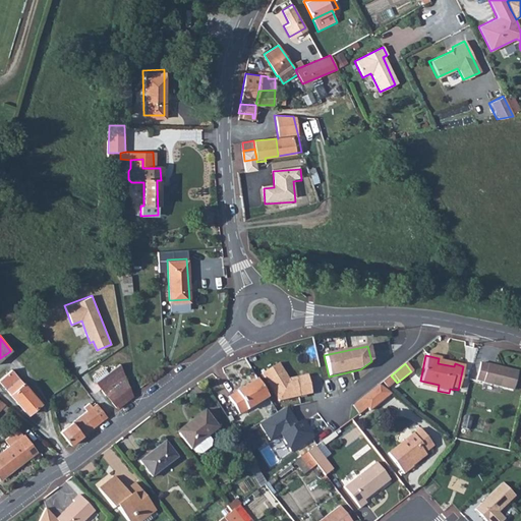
[(476,382),(482,384),(486,365),(480,363),(476,382)]
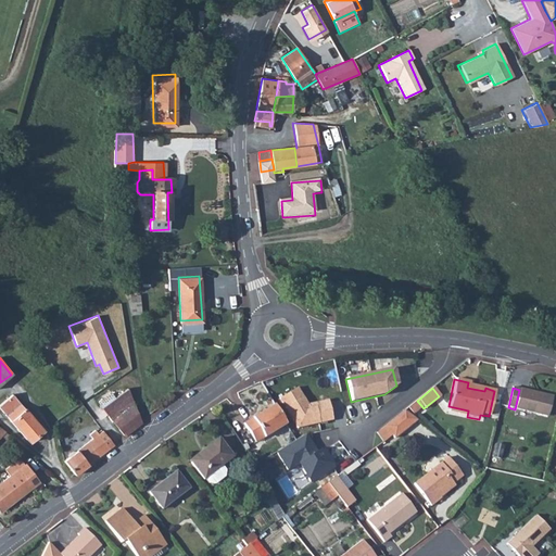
[(125,438),(142,424),(127,390),(109,404),(105,400),(99,404),(125,438)]
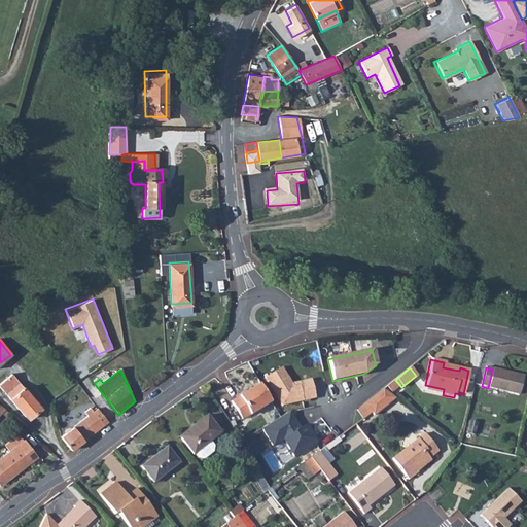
[(265,380),(282,407),(314,399),(311,384),(293,387),(282,370),(265,380)]
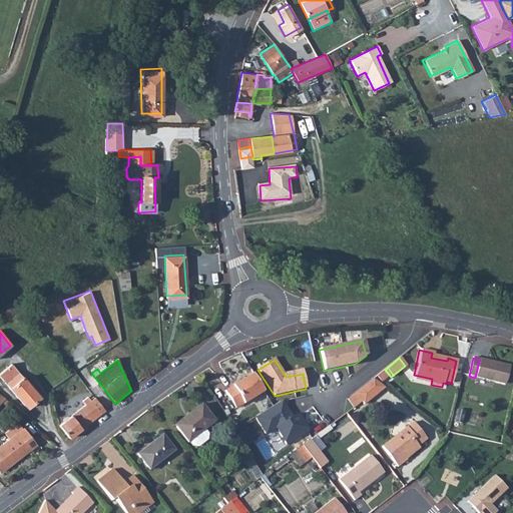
[(479,360),(475,378),(504,385),(509,367),(479,360)]
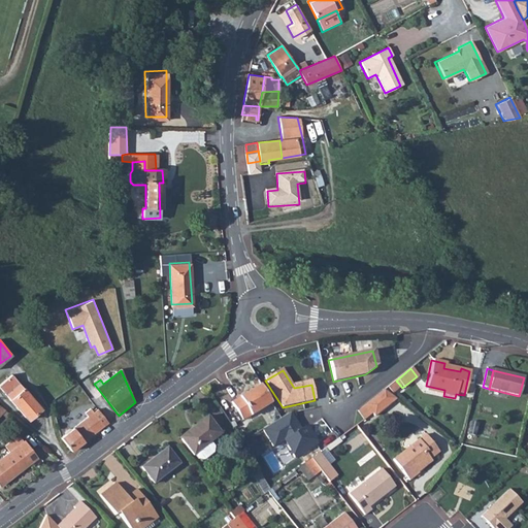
[(0,383),(0,388),(26,420),(38,409),(10,374),(0,383)]
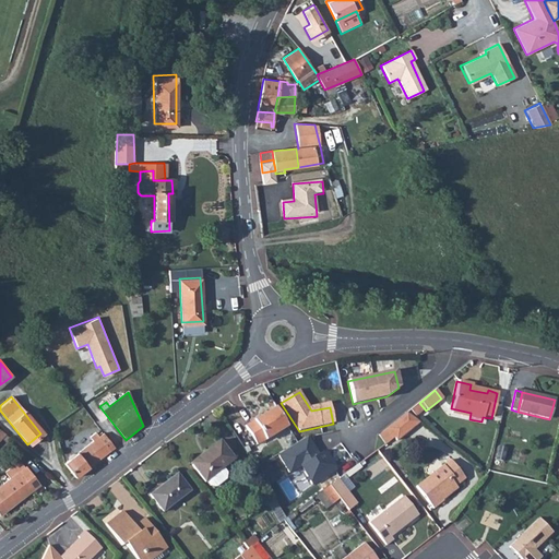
[(450,414),(470,419),(471,413),(451,408),(450,414)]
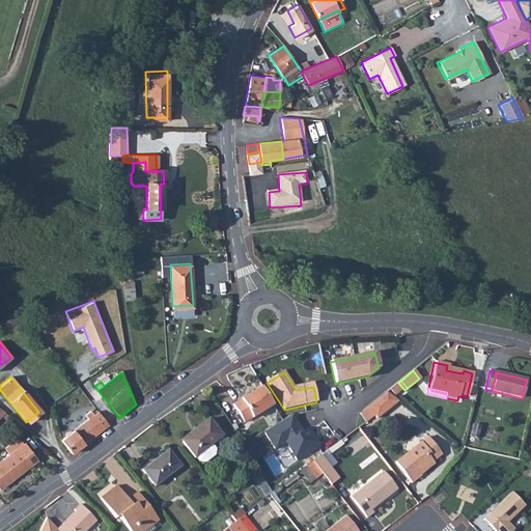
[(272,407),(269,401),(261,391),(260,389),(231,408),(243,424),(272,407)]
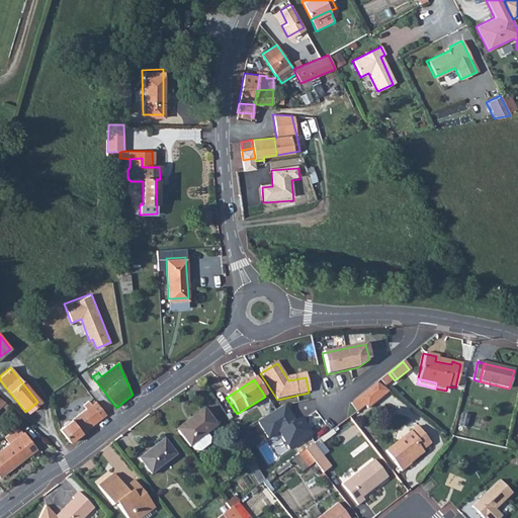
[(386,392),(375,383),(355,400),(361,408),(363,410),(386,392)]
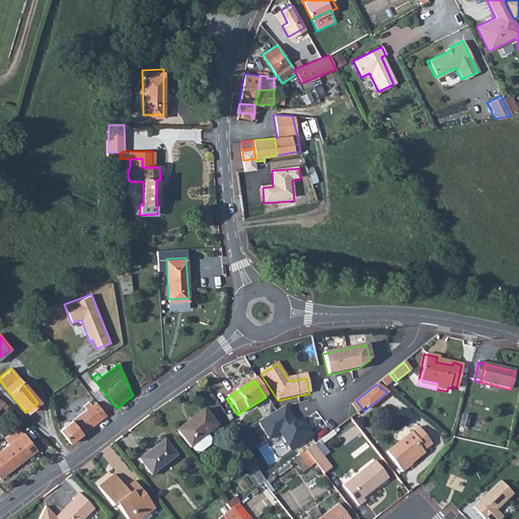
[(362,409),(356,400),(350,404),(357,413),(362,409)]
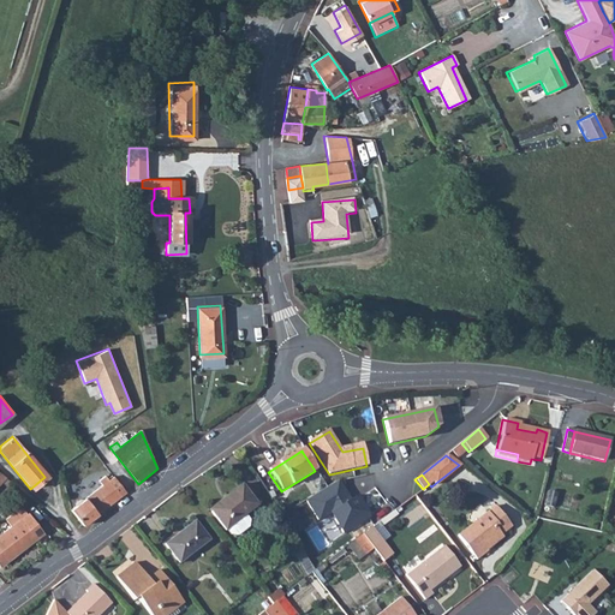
[(121,489),(114,481),(111,484),(109,482),(71,511),(83,526),(120,497),(117,491),(121,489)]
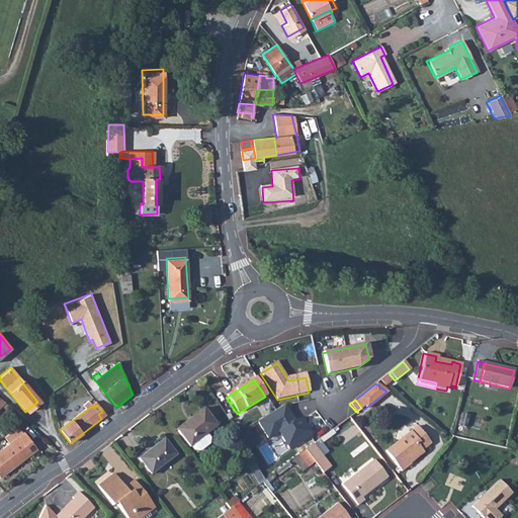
[(281,407),(256,422),(266,439),(277,432),(287,449),(309,436),(298,420),(292,424),(289,419),(291,418),(287,405),(281,407)]
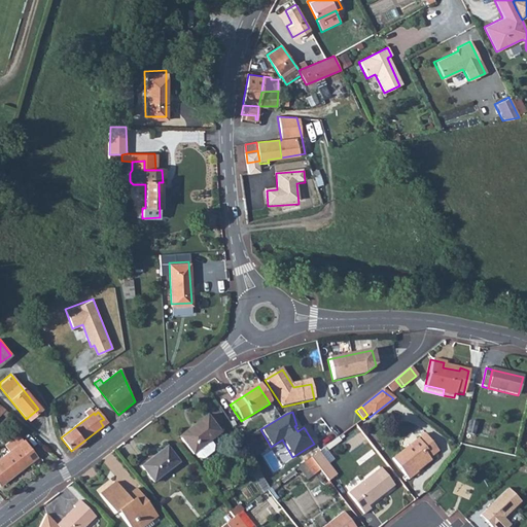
[(206,416),(191,427),(192,429),(180,438),(190,453),(191,453),(196,457),(201,458),(211,450),(211,445),(209,442),(218,433),(206,416)]
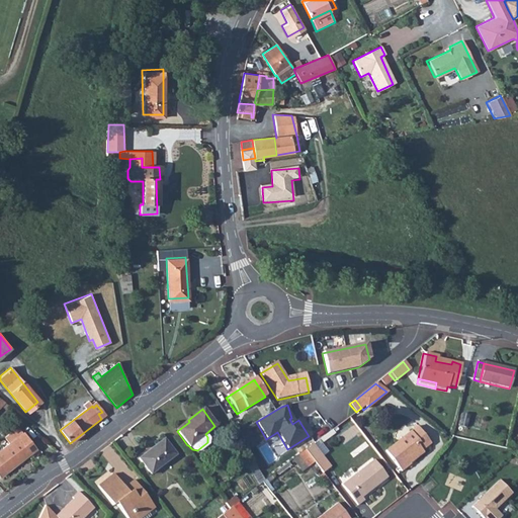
[(458,425),(465,427),(468,416),(460,414),(458,425)]
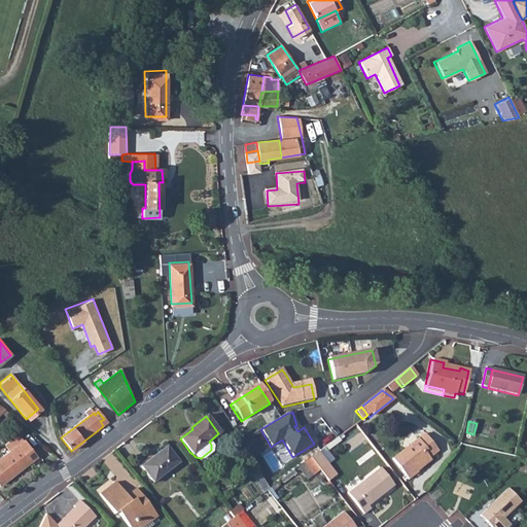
[(192,429),(191,427),(179,436),(180,438),(192,429)]
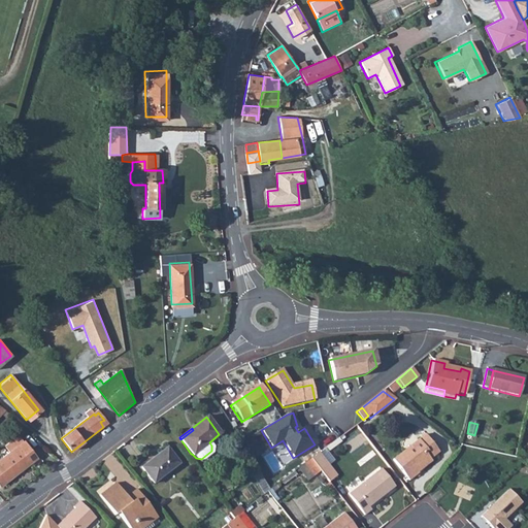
[(420,466),(430,458),(437,452),(424,435),(392,460),(408,481),(418,473),(418,472),(415,468),(419,464),(420,466)]
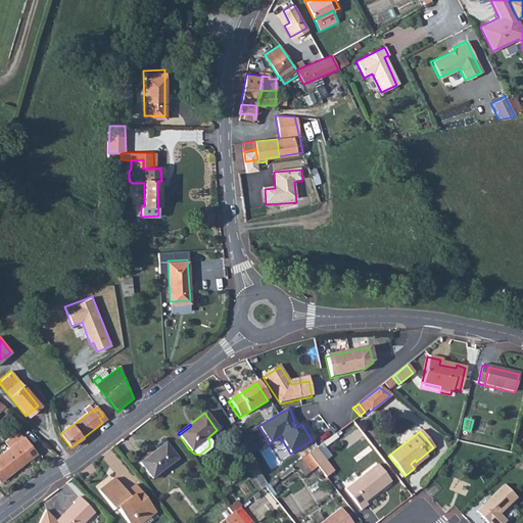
[(5,442),(9,447),(22,437),(20,434),(15,434),(5,442)]
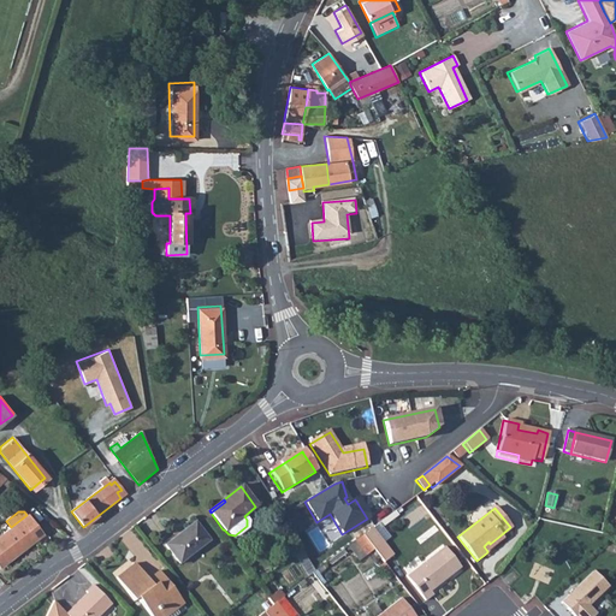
[(43,533),(27,515),(11,527),(0,535),(0,564),(1,567),(43,533)]
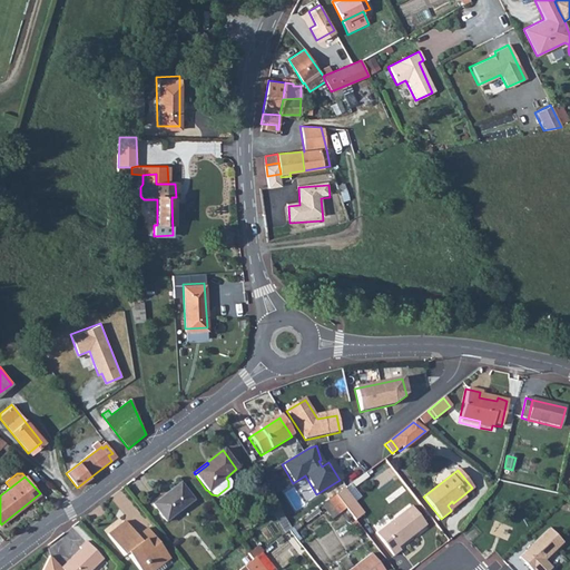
[(151,505),(165,522),(192,501),(179,484),(151,505)]
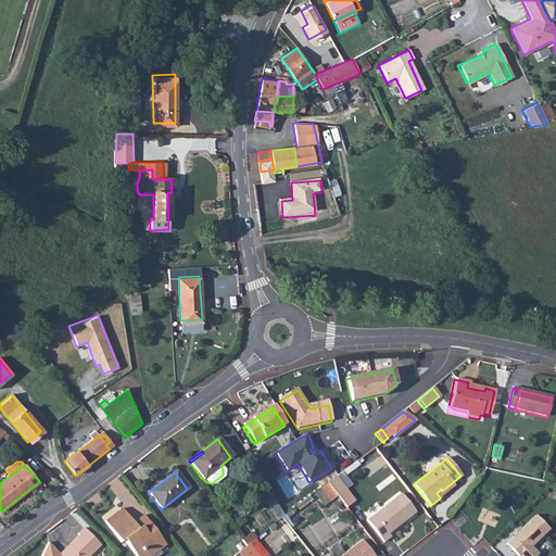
[(354,503),(335,478),(326,484),(337,497),(345,509),(354,503)]
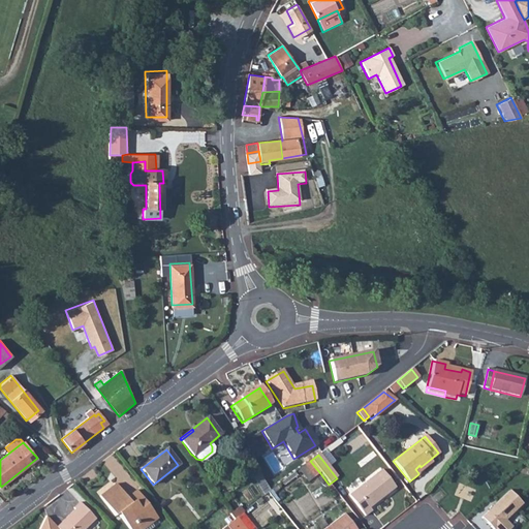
[(433,461),(431,459),(421,467),(419,465),(415,469),(418,473),(433,461)]
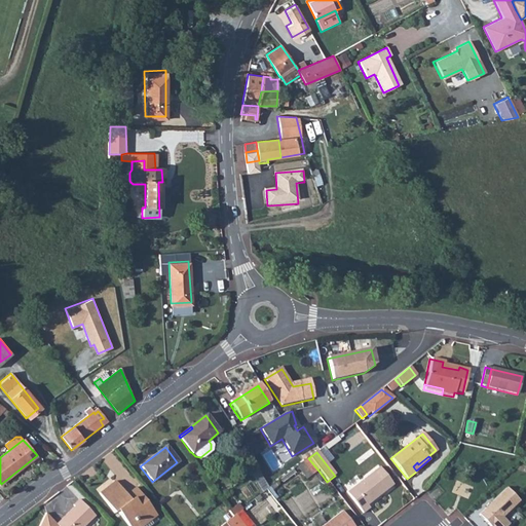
[(303,462),(312,476),(318,471),(308,458),(303,462)]
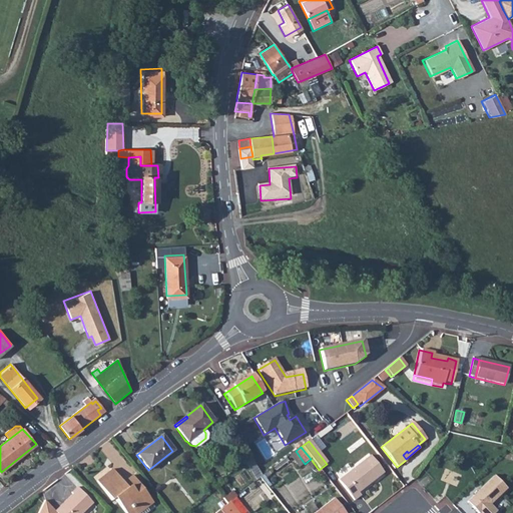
[(296,451),(289,456),(299,468),(305,464),(296,451)]
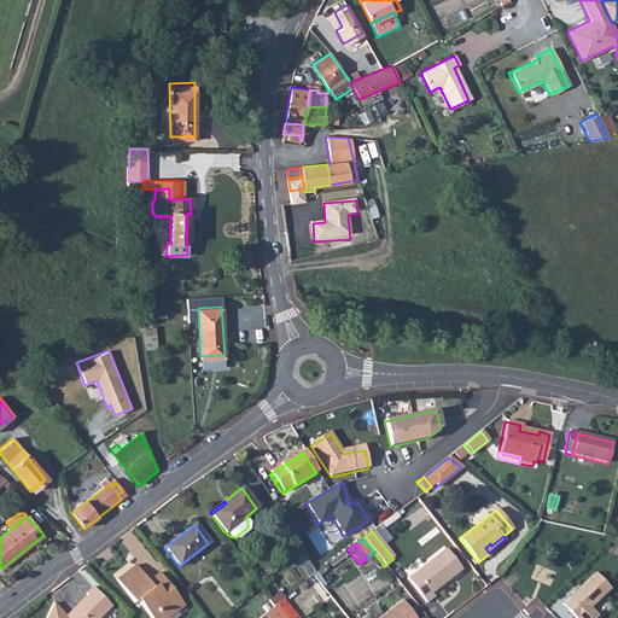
[(407,579),(426,604),(433,598),(431,595),(461,571),(444,551),(407,579)]
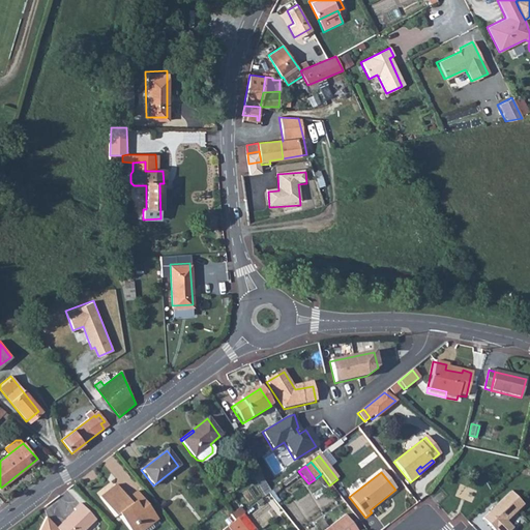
[(139,529),(148,524),(149,526),(156,521),(136,493),(128,498),(133,504),(130,506),(115,486),(99,498),(115,518),(117,517),(127,529),(139,529)]
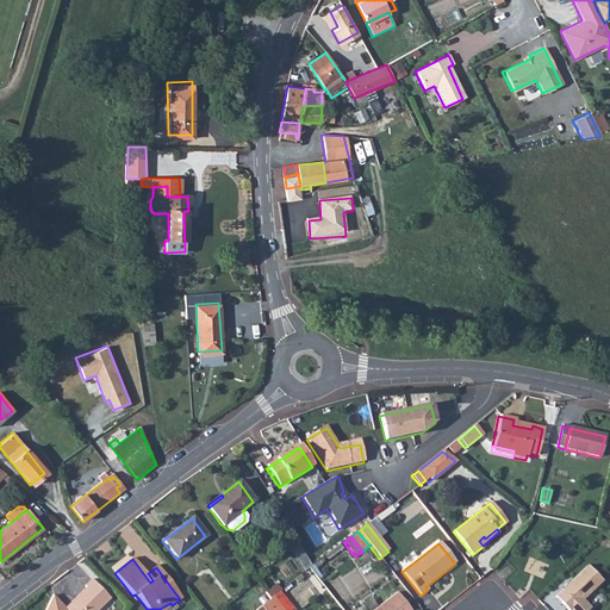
[(589,565),(553,596),(566,609),(591,609),(583,601),(604,583),(589,565)]
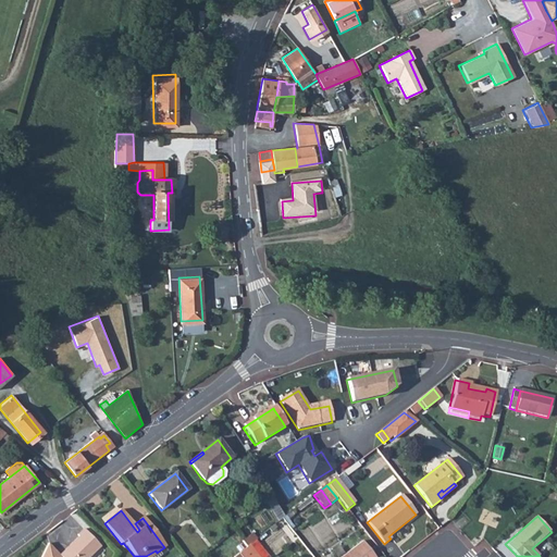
[(70,553),(67,556),(91,556),(101,548),(85,530),(78,536),(81,539),(75,543),(70,553)]
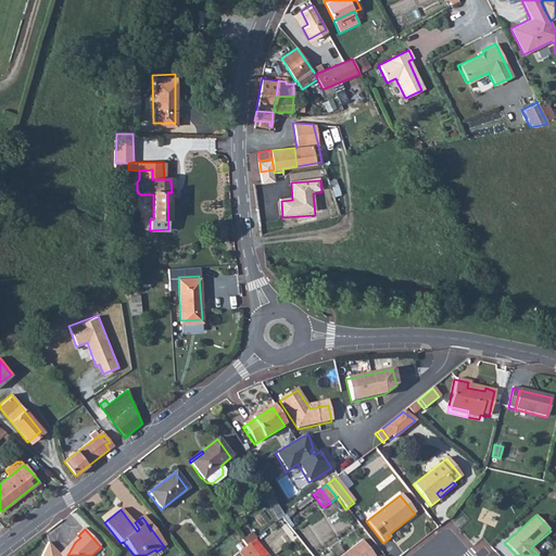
[(60,555),(67,555),(70,552),(75,542),(60,555)]
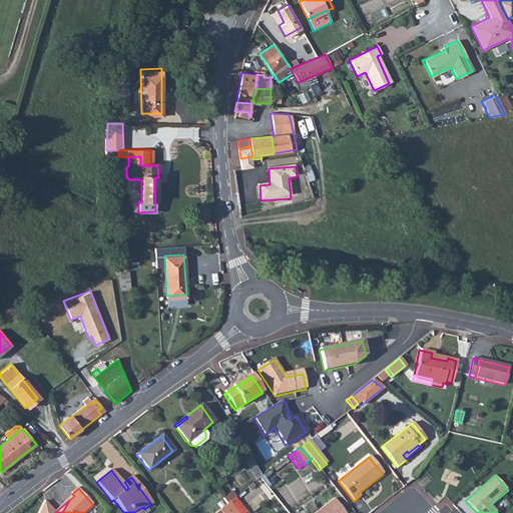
[(316,512),(343,512),(333,500),(316,512)]
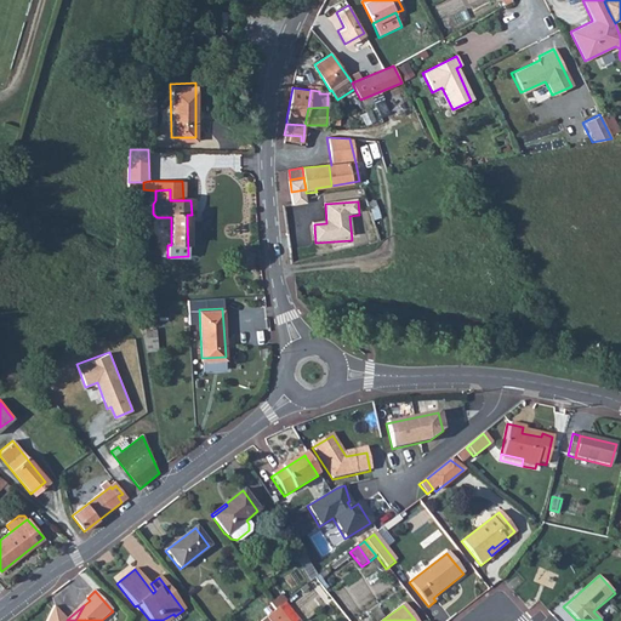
[(66,620),(67,620),(53,607),(46,620),(66,620)]
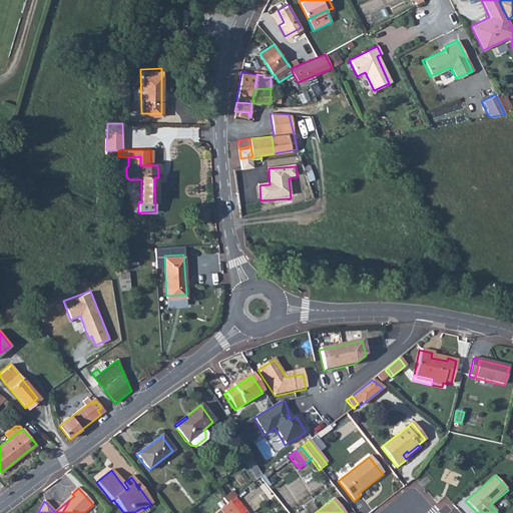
[(226,503),(225,505),(217,511),(218,512),(230,512),(233,511),(226,503)]
